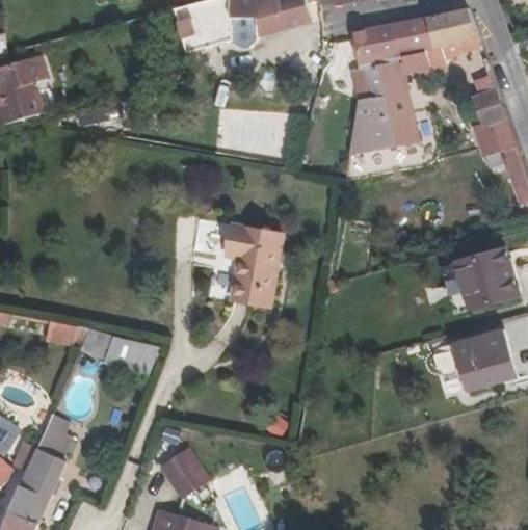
[(200,0),(172,7),(183,52),(229,41),(241,48),(247,49),(259,35),(311,20),(305,1),(308,0),(200,0)]
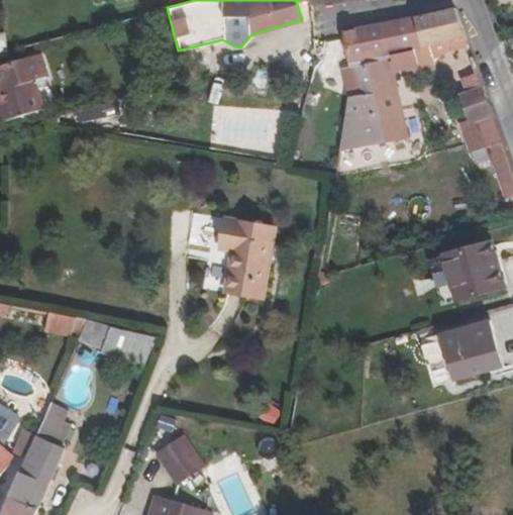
[(413,17),(419,45),(423,44),(464,36),(453,8),(413,17)]
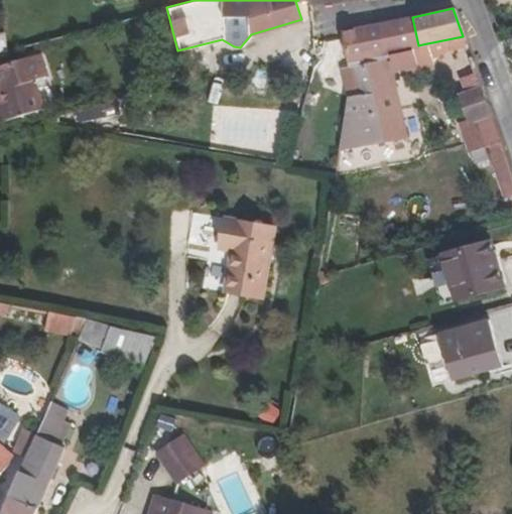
[(418,45),(412,17),(378,23),(362,28),(341,32),(347,67),(339,68),(346,96),(356,94),(350,66),(387,57),(388,57),(388,56),(395,55),(394,51),(418,45)]
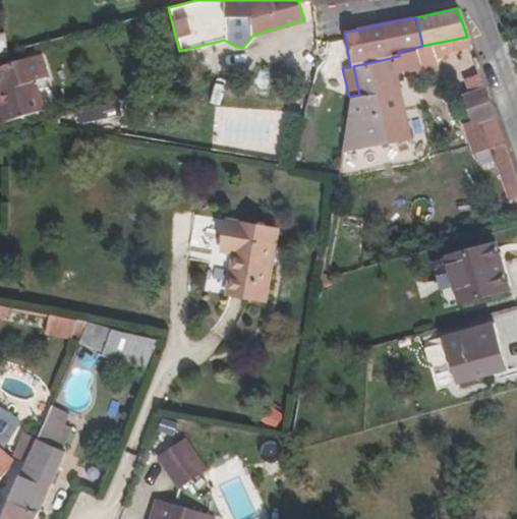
[(0,65),(35,54),(31,43),(6,49),(1,33),(0,33),(0,65)]
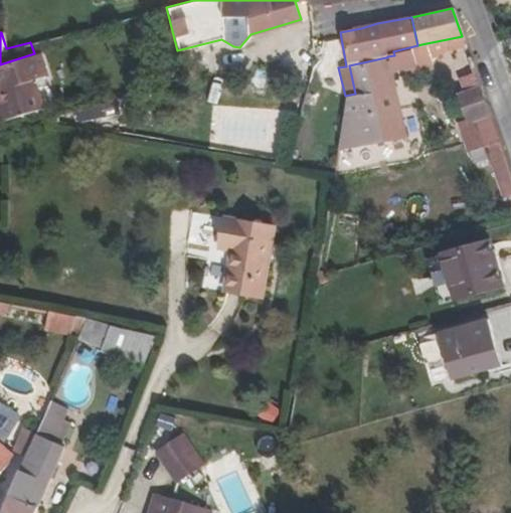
[(278,55),(290,75),(310,72),(312,66),(317,59),(310,47),(310,38),(302,43),(300,40),(278,55)]
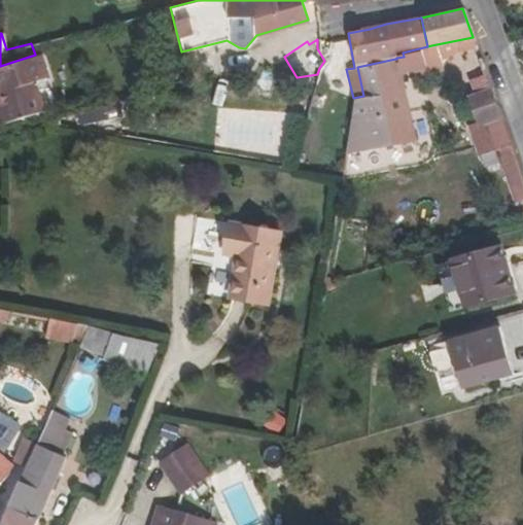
[(434,58),(431,45),(427,46),(403,53),(404,57),(396,58),(396,59),(395,59),(396,66),(434,58)]
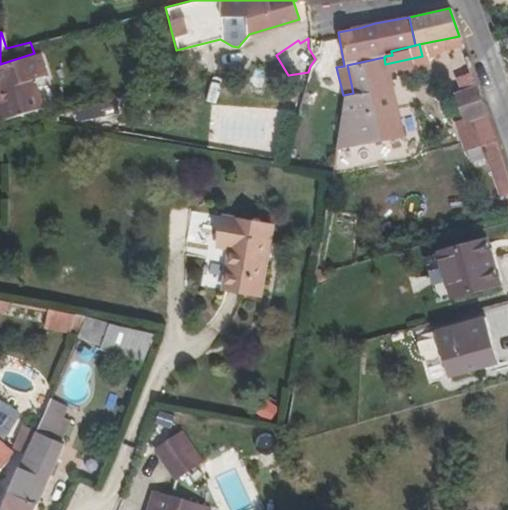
[(40,73),(34,53),(0,64),(0,97),(1,101),(0,101),(0,120),(40,108),(29,76),(40,73)]
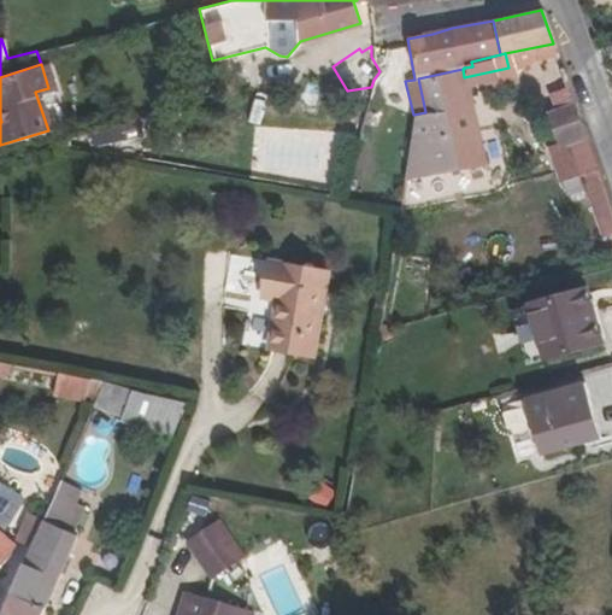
[(464,77),(463,69),(418,78),(425,112),(413,115),(404,180),(484,165),(464,77)]
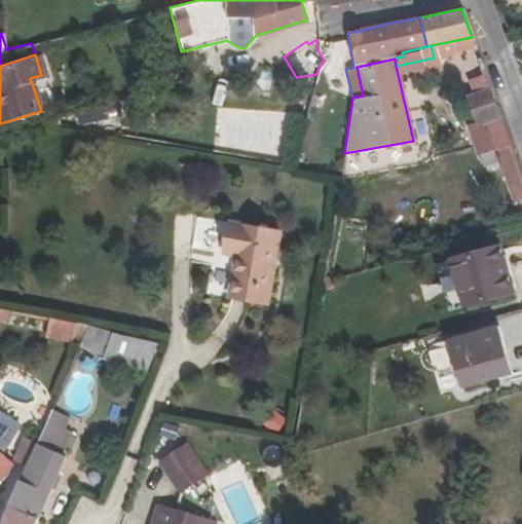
[(484,74),(469,81),(472,94),(489,87),(484,74)]
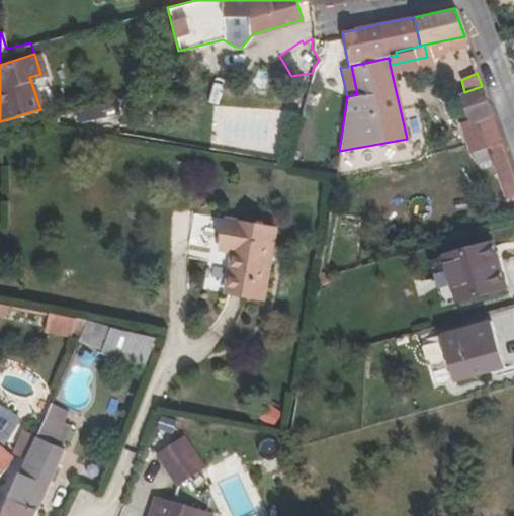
[(464,92),(458,94),(467,119),(491,111),(482,86),(464,92)]
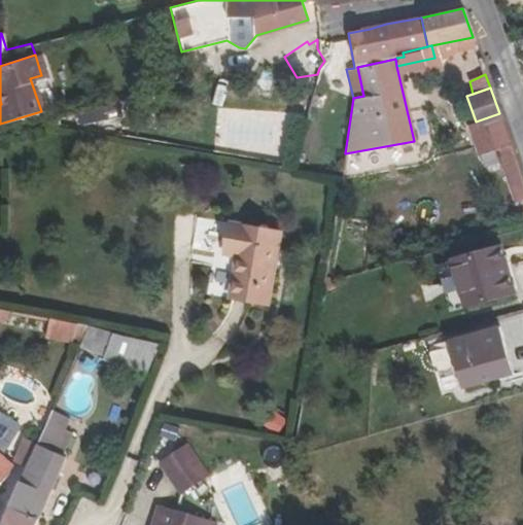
[(221,253),(235,256),(228,296),(267,304),(279,232),(228,221),(221,253)]
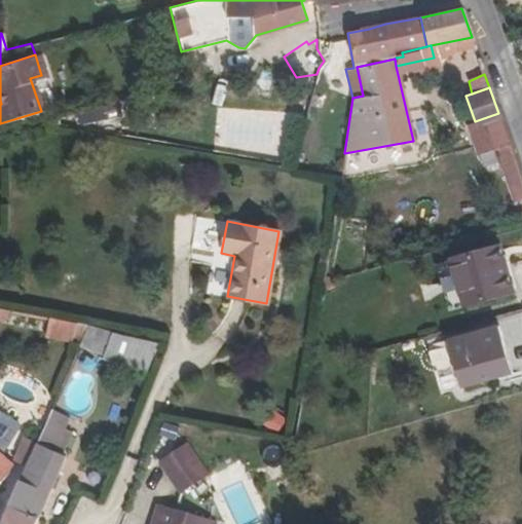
[(511,292),(498,246),(450,260),(463,305),(511,292)]
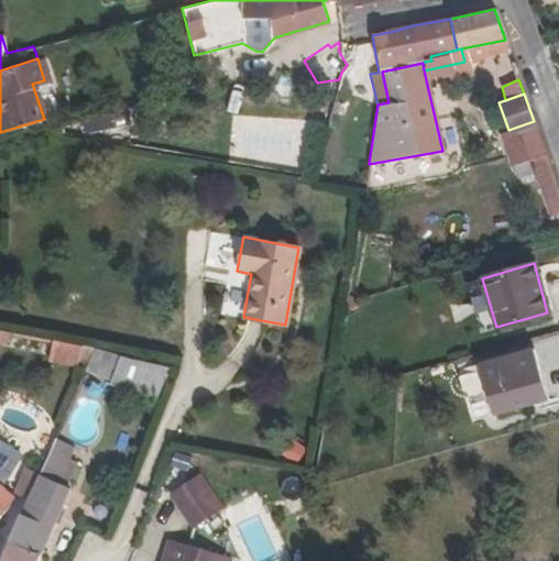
[(83,366),(90,348),(47,339),(44,359),(83,366)]
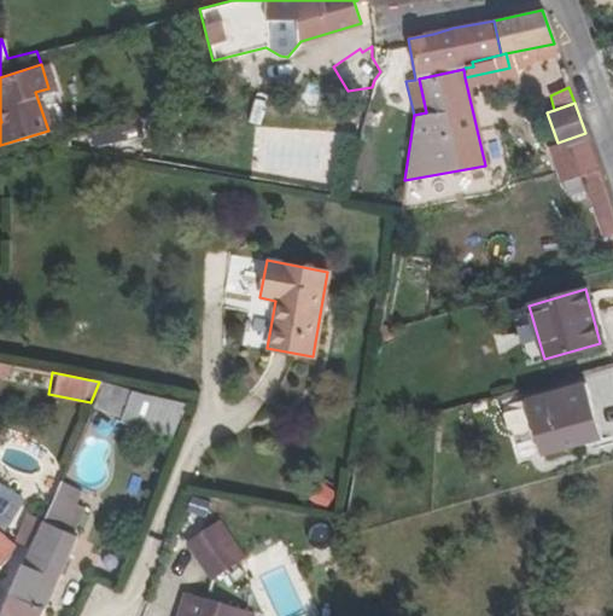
[(91,405),(116,414),(126,388),(101,378),(91,405)]
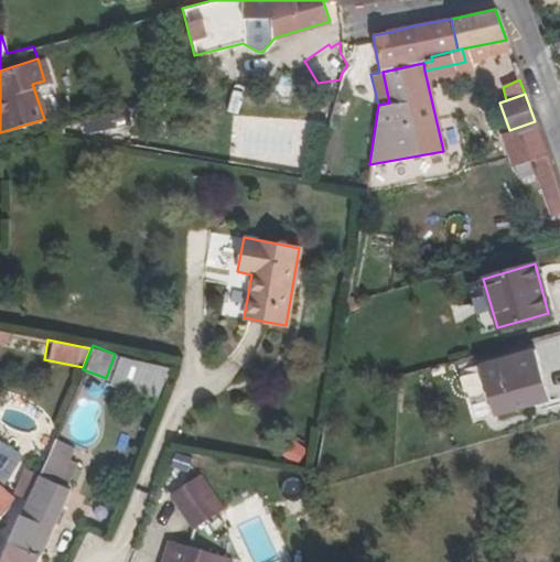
[(529,375),(539,373),(532,349),(481,364),(493,412),(537,400),(529,375)]
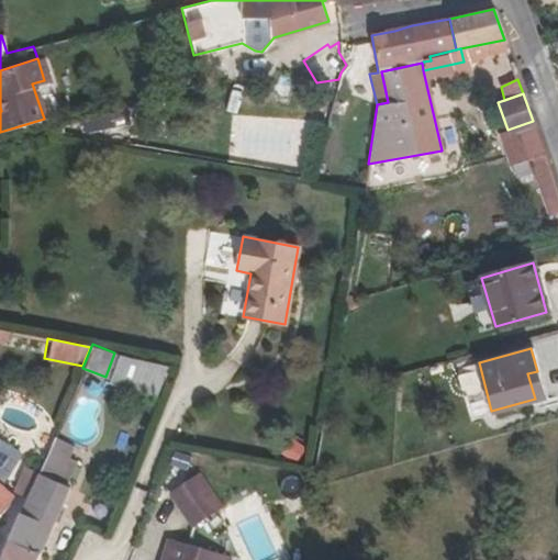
[(109,382),(155,399),(167,367),(119,355),(109,382)]
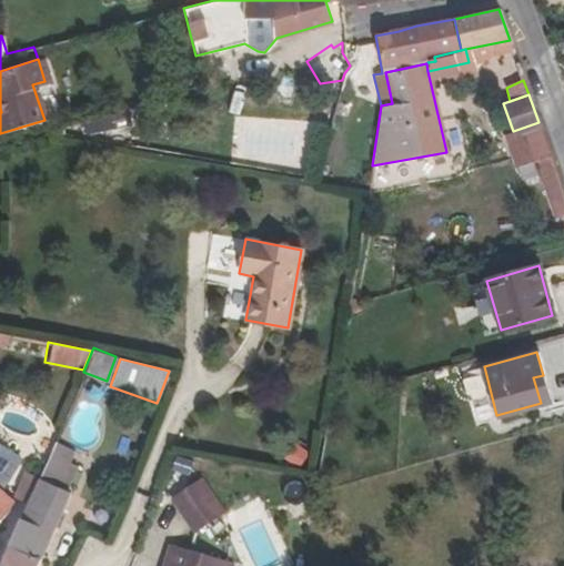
[(543,375),(533,377),(541,403),(550,401),(543,375)]
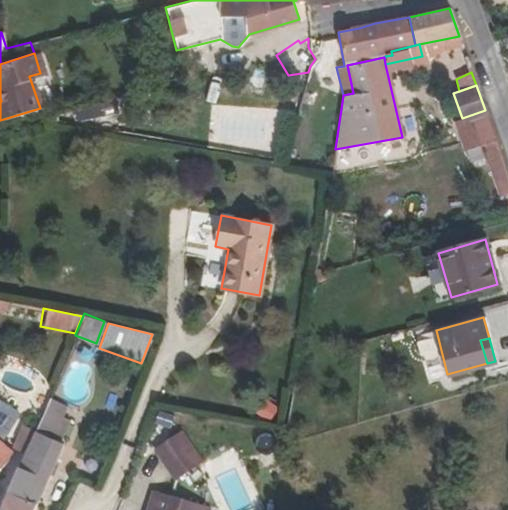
[(43,410),(62,418),(67,406),(48,398),(43,410)]
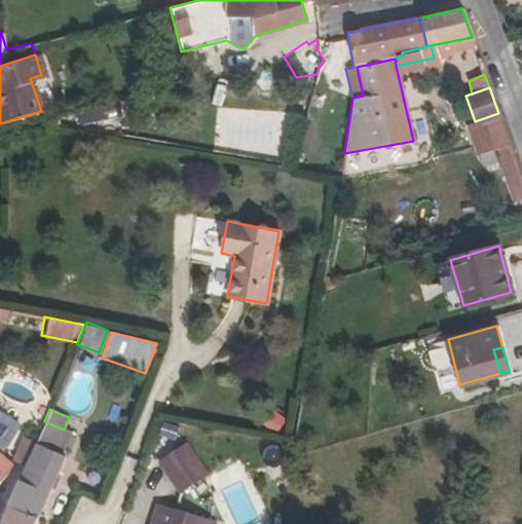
[(0,479),(11,466),(10,463),(0,455),(0,448),(16,423),(0,413),(0,479)]
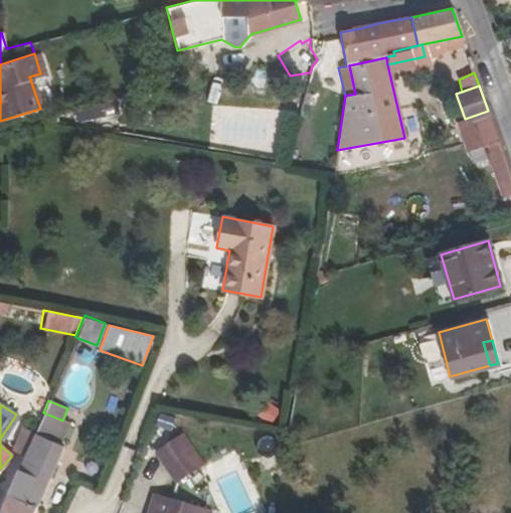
[(0,512),(31,512),(35,506),(46,481),(61,448),(59,447),(69,423),(62,420),(43,412),(41,417),(35,432),(25,455),(0,510),(0,512)]
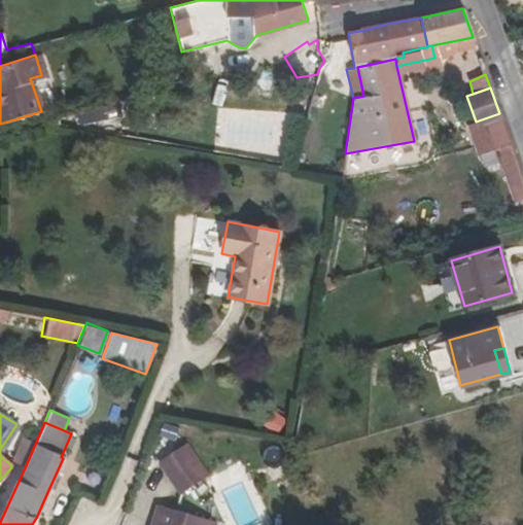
[(26,465),(36,442),(23,436),(13,459),(26,465)]
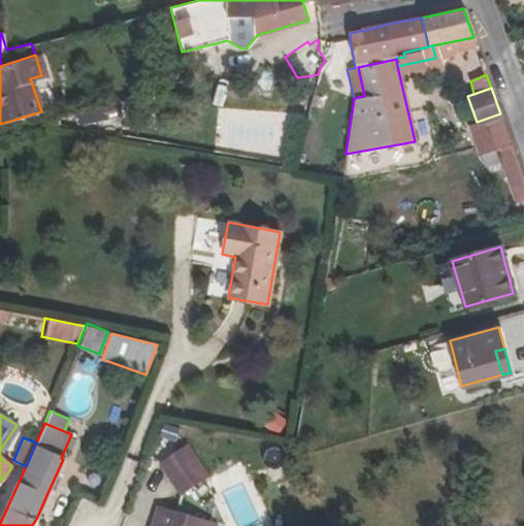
[(175,493),(201,475),(182,445),(155,463),(175,493)]
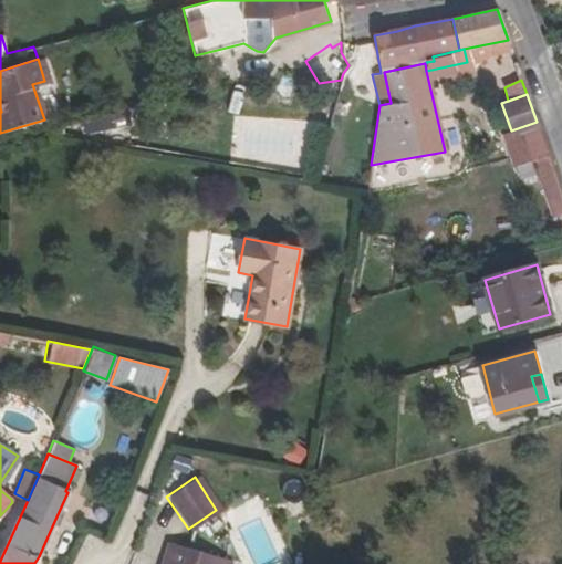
[(225,563),(227,560),(167,542),(159,563),(225,563)]
